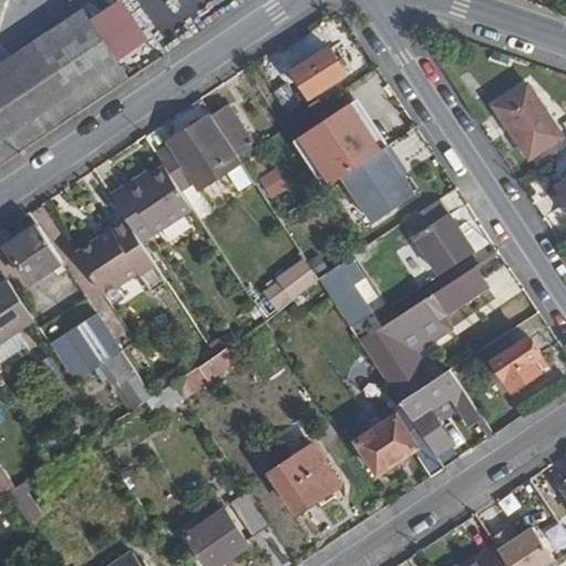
[(0,163),(126,79),(82,9),(0,62),(0,163)]
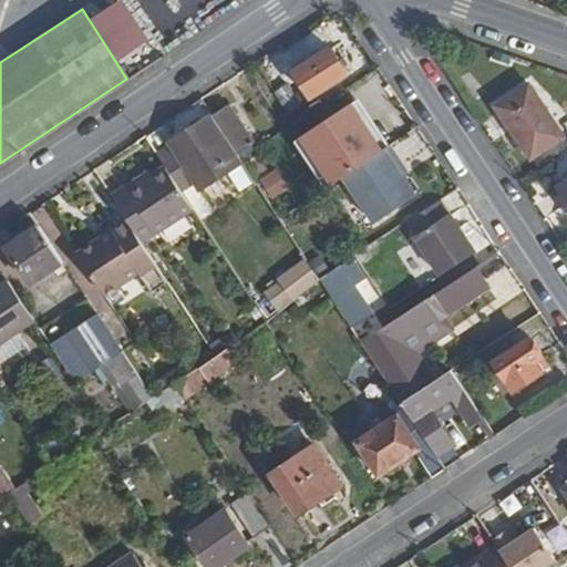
[(342,76),(326,51),(290,75),(307,100),(342,76)]
